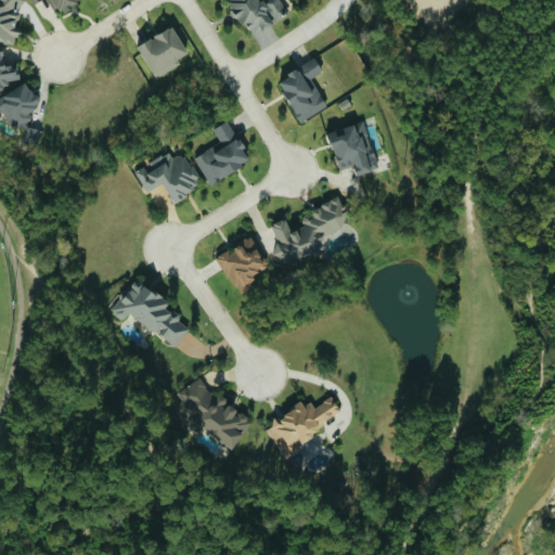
[(0,0),(0,40),(15,44),(18,28),(16,28),(22,0),(0,0)]
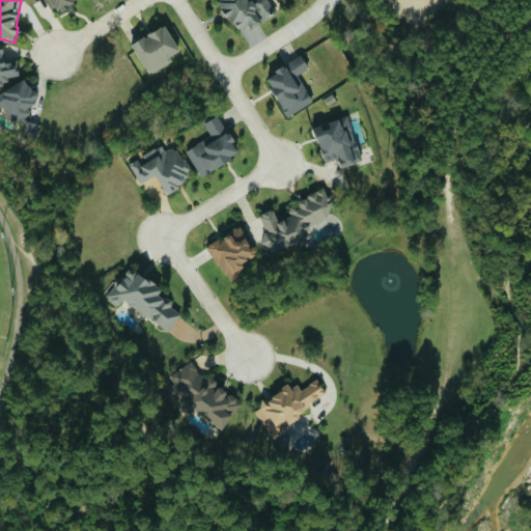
[(29,0),(31,2),(34,0),(47,0),(53,10),(72,0),(29,0)]
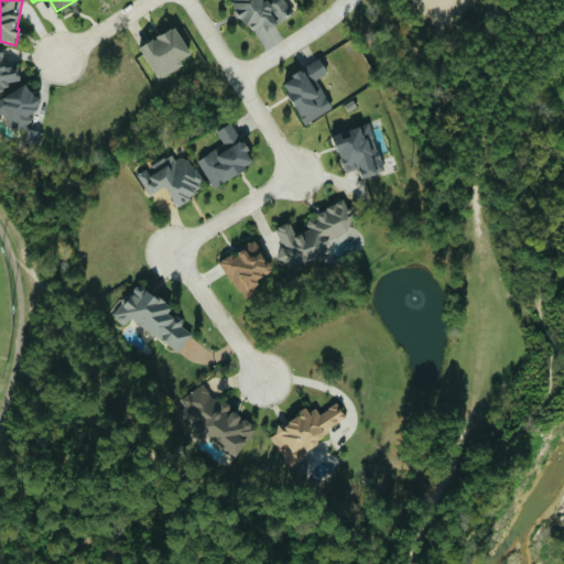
[(231,0),(241,26),(250,23),(253,32),(292,19),(284,0),(231,0)]
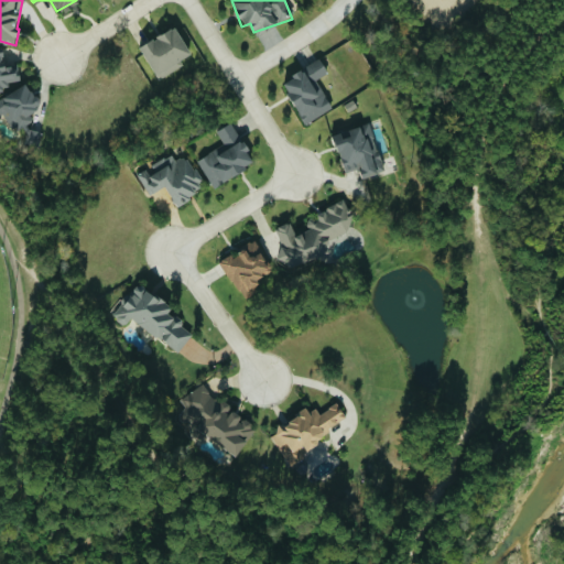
[(139,46),(159,80),(183,65),(180,60),(190,54),(173,25),(139,46)]
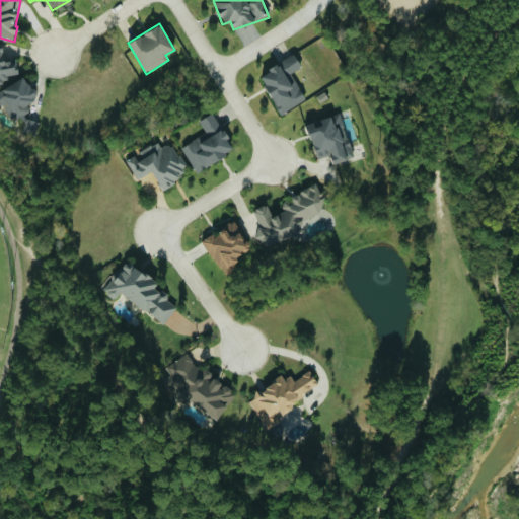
[(0,42),(0,84),(9,83),(8,76),(18,74),(15,59),(4,61),(0,42)]
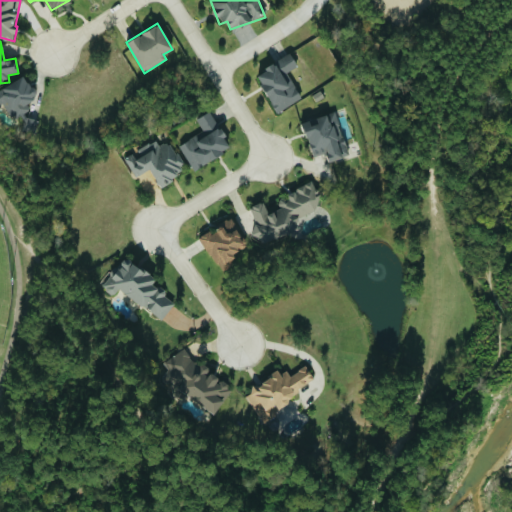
[(302,98),(287,72),(297,66),(291,54),(255,73),(276,112),(302,98)]
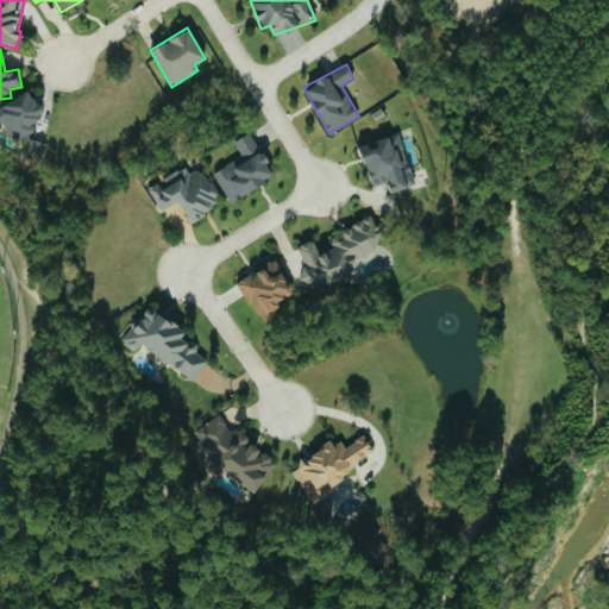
[(33,132),(36,131),(30,119),(42,113),(29,90),(0,105),(0,124),(7,121),(27,158),(43,150),(33,132)]
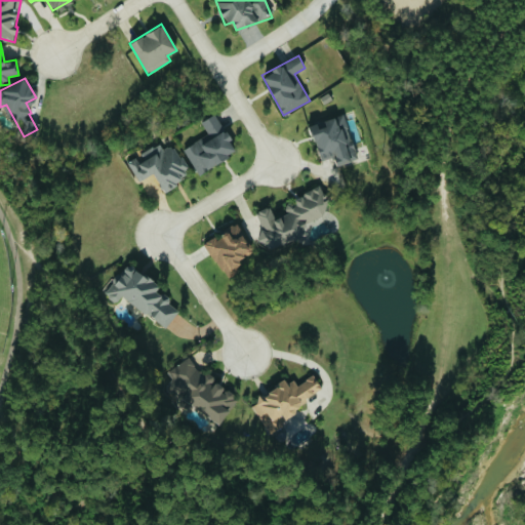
[(208,134),(184,148),(198,173),(236,153),(215,114),(201,121),(208,134)]
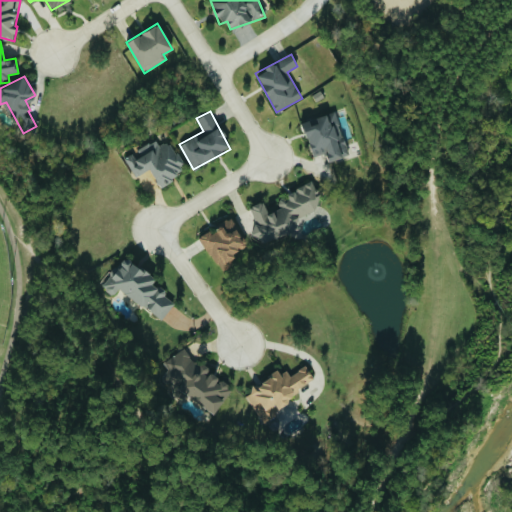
[(349,155),(336,113),(309,121),(309,120),(301,122),(312,157),(325,153),(328,161),(349,155)]
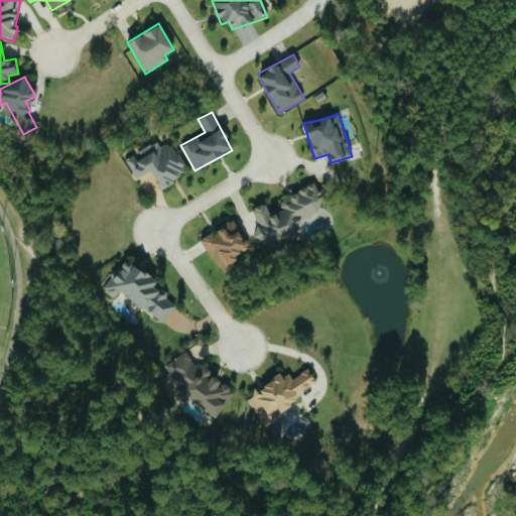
[(151,170),(158,185),(186,171),(172,141),(160,147),(157,141),(138,150),(140,154),(127,160),(135,177),(151,170)]
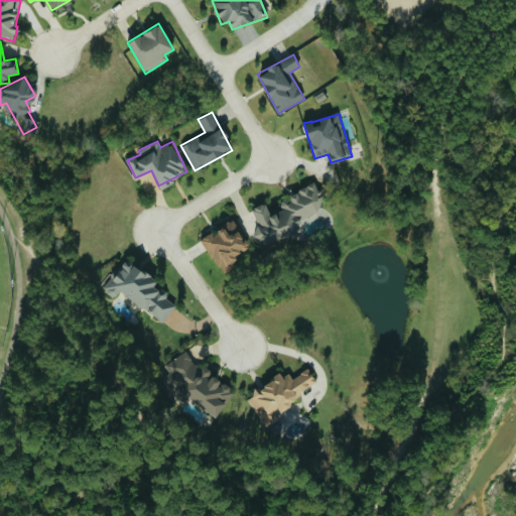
[(260,247),(300,231),(296,221),(324,209),(313,183),(287,195),(289,198),(279,202),(282,210),(270,215),(265,203),(251,209),(258,226),(253,228),(260,247)]
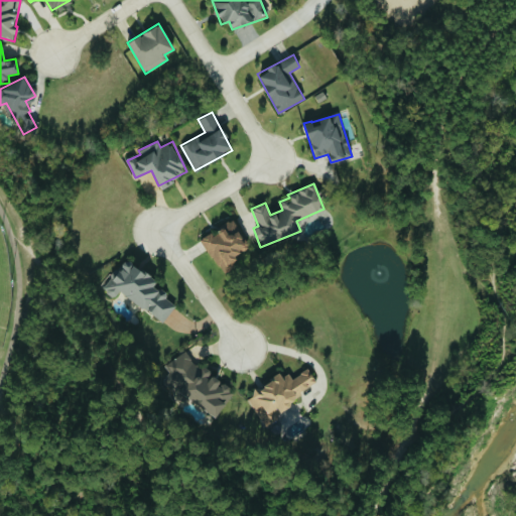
[(201,239),(221,274),(238,264),(233,256),(248,247),(232,221),(201,239)]
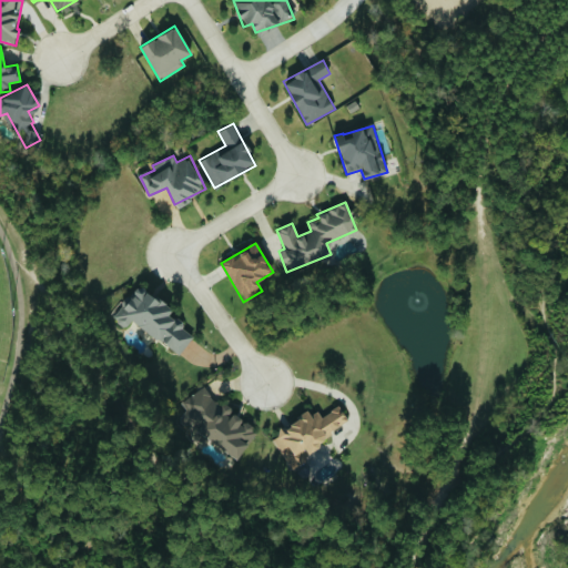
[(179,356),(194,336),(181,326),(184,322),(137,285),(112,317),(125,328),(132,320),(179,356)]
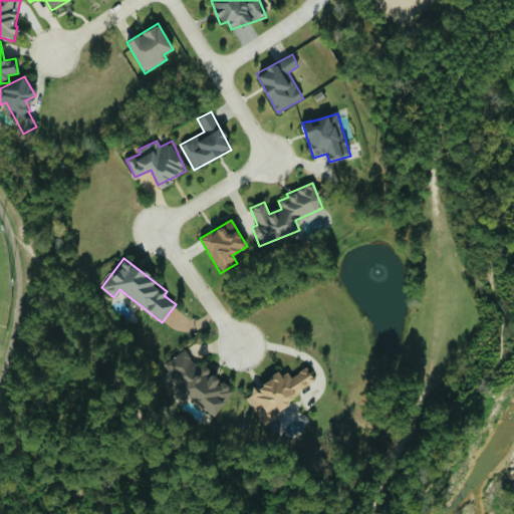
[(218,414),(234,386),(178,353),(162,381),(218,414)]
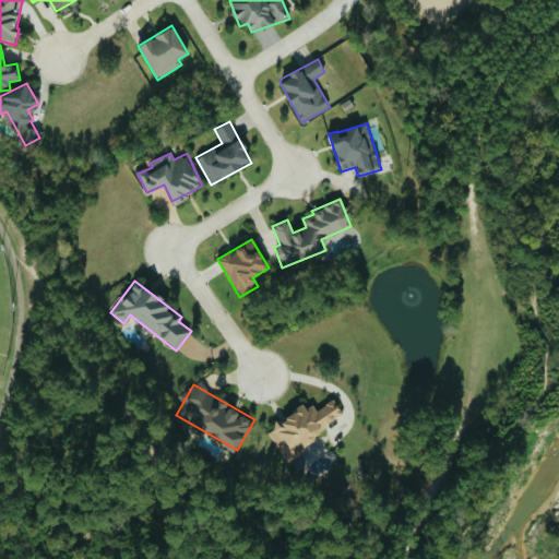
[(345,416),(334,400),(317,411),(313,404),(306,409),(304,405),(275,424),(277,427),(270,431),(284,454),(345,416)]
